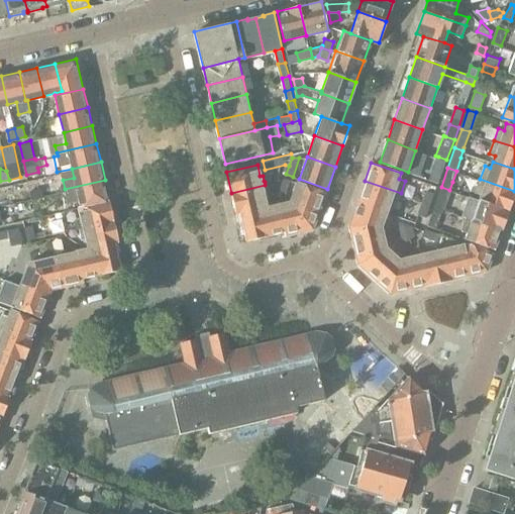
[(279,178),(264,181),(265,182),(265,185),(266,189),(276,186),(279,179),(279,178)]
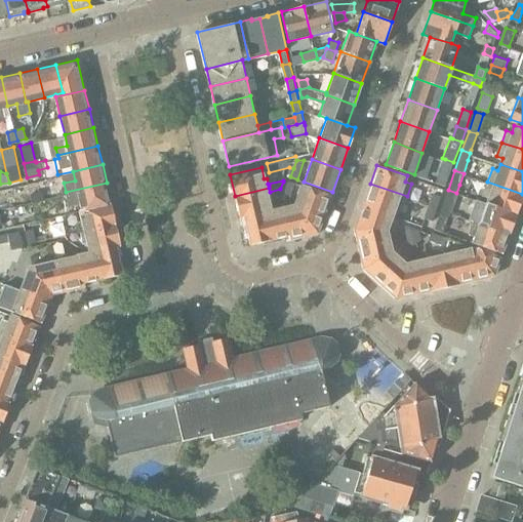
[(288,181),(284,193),(291,195),(295,183),(288,181)]
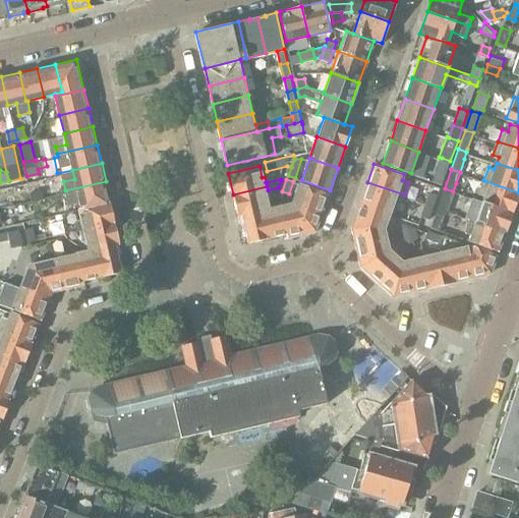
[(518,192),(483,180),(479,193),(484,195),(482,202),(513,211),(518,195),(518,192)]
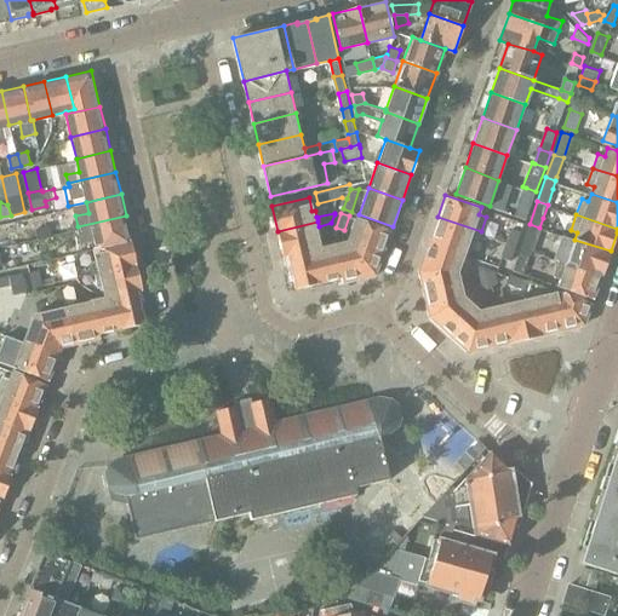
[(126,216),(78,226),(81,242),(95,240),(97,248),(131,240),(126,216)]
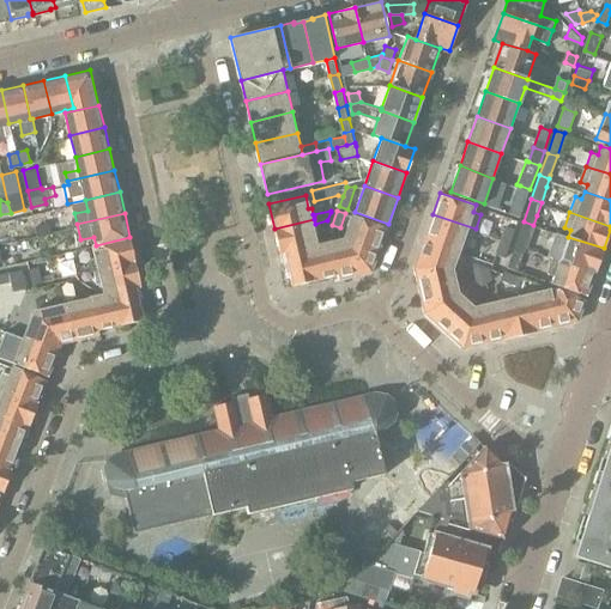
[(425,236),(460,248),(463,242),(471,244),(476,229),(433,214),(425,236)]
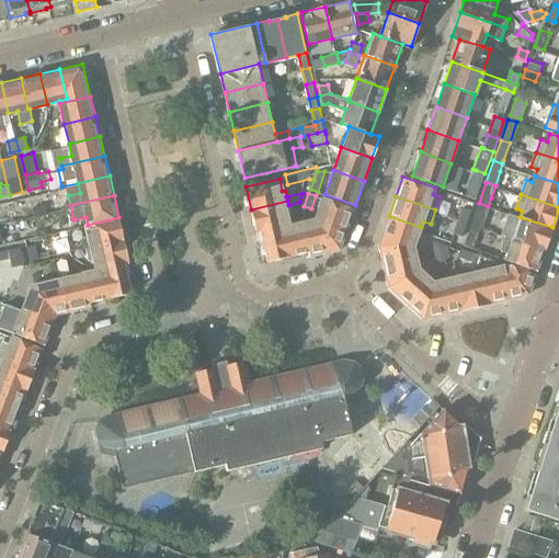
[(322,197),(315,219),(346,230),(354,209),(322,197)]
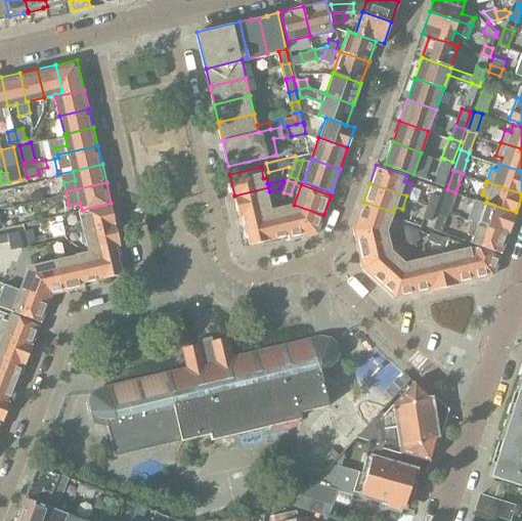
[(432,191),(428,204),(436,207),(442,188),(432,184),(429,190),(432,191)]
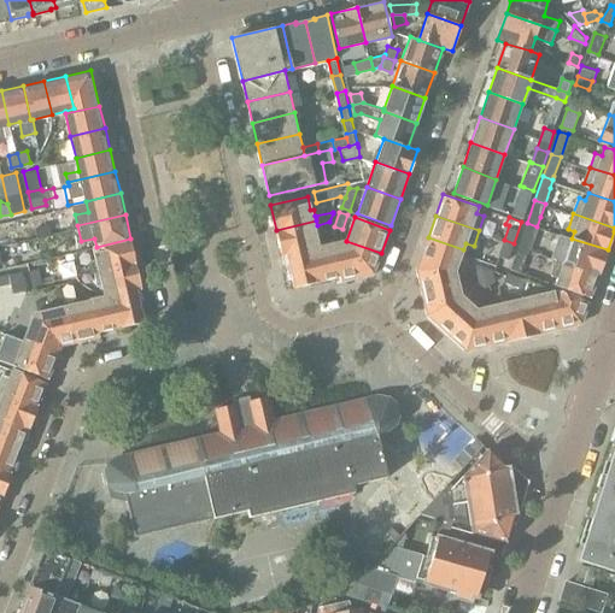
[(276,230),(282,255),(320,247),(316,234),(320,233),(317,225),(316,220),(276,230)]
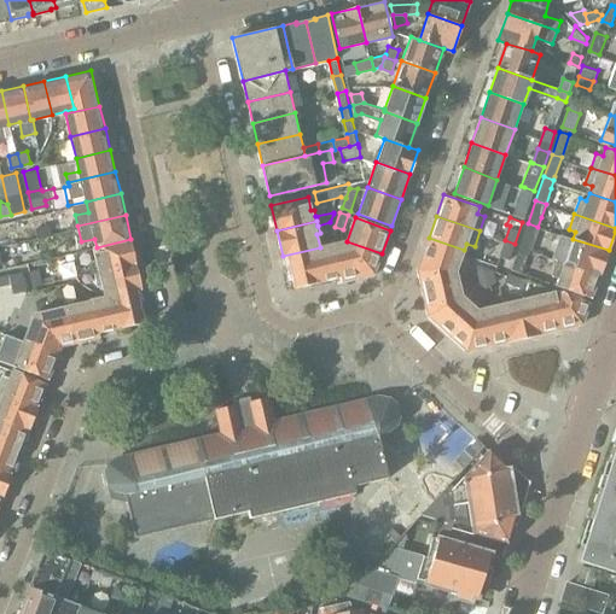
[(530,249),(538,227),(528,223),(521,245),(530,249)]
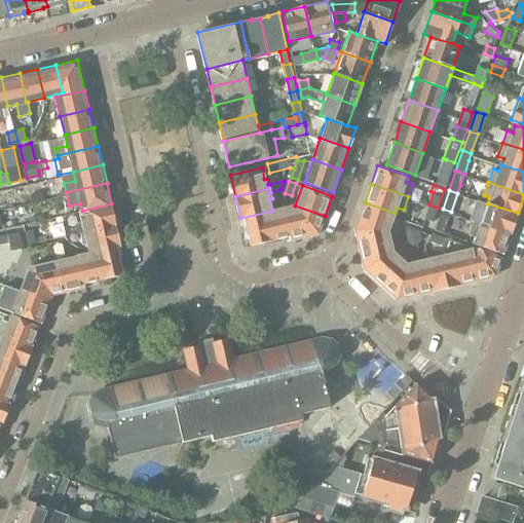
[(30,193),(32,201),(44,198),(42,191),(30,193)]
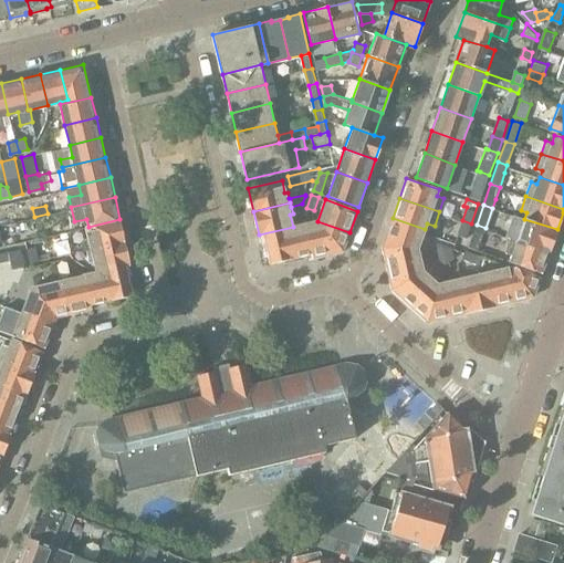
[(387,268),(420,260),(417,249),(425,229),(393,218),(382,247),(387,268)]
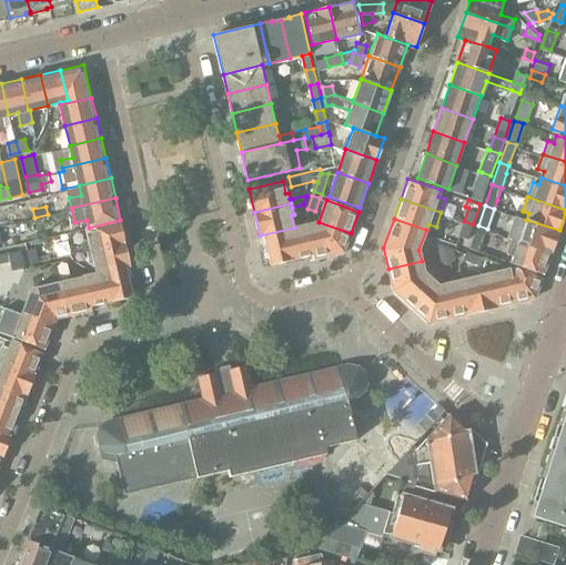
[(120,220),(89,228),(86,228),(88,240),(81,241),(84,252),(125,243),(120,220)]
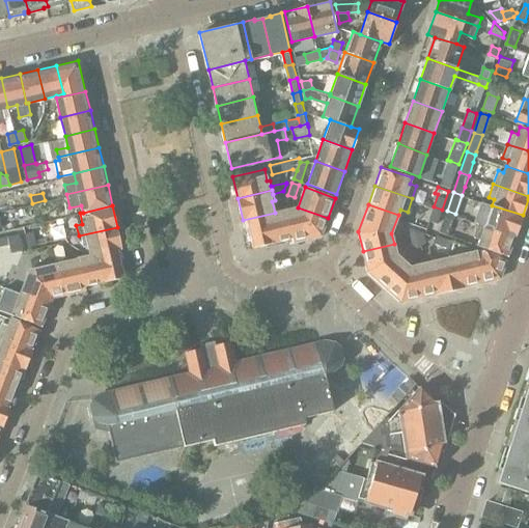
[(483,210),(479,222),(516,235),(523,215),(492,205),(490,212),(483,210)]
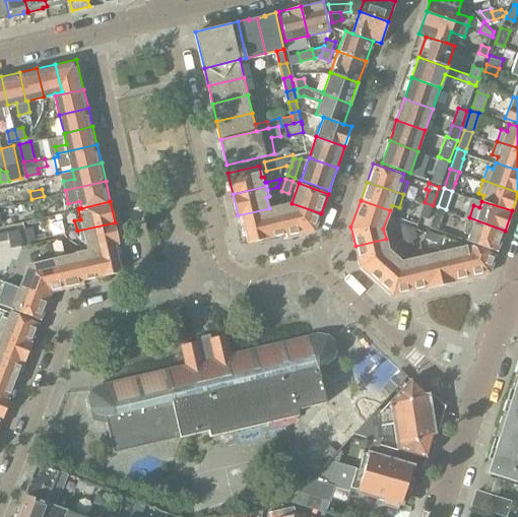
[(428,218),(433,205),(425,202),(421,215),(428,218)]
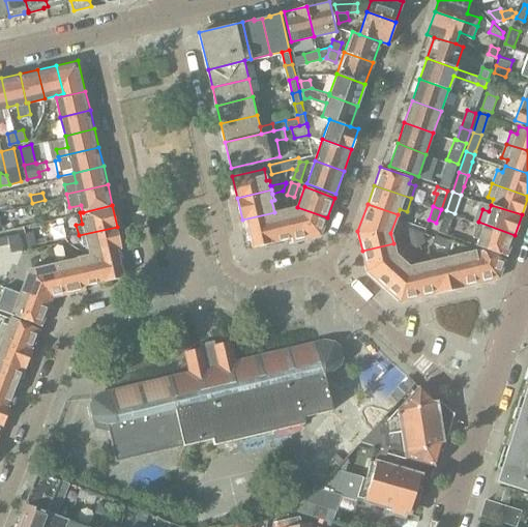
[(297,207),(286,210),(291,237),(292,241),(321,235),(327,217),(297,207)]
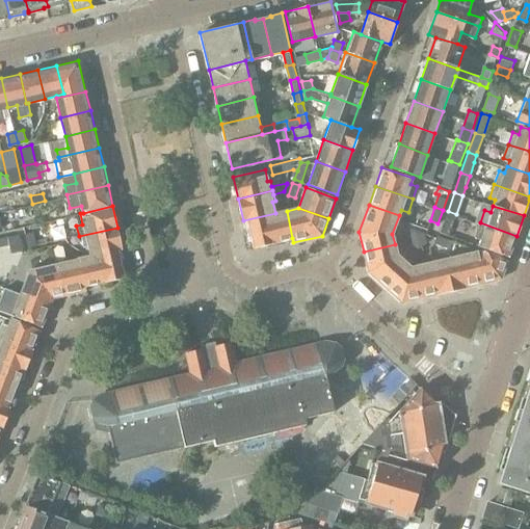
[(292,238),(287,211),(275,213),(243,220),(243,221),(244,220),(246,231),(250,230),(255,247),(292,238)]
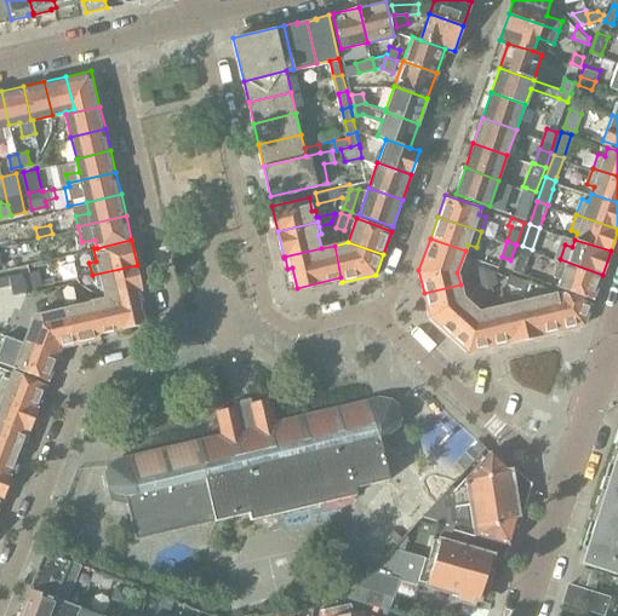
[(524,272),(532,249),(522,246),(514,269),(524,272)]
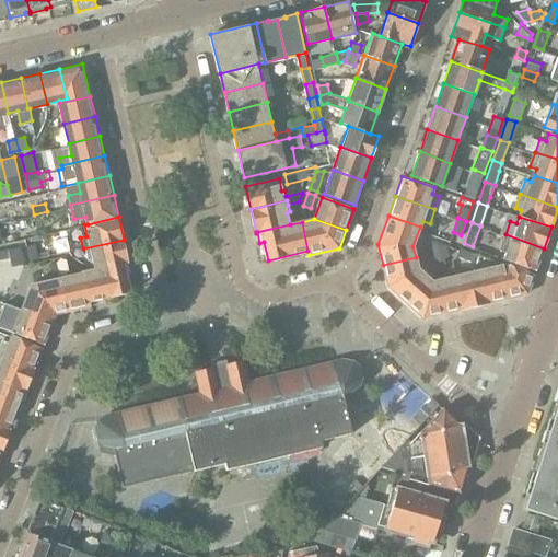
[(544,248),(506,234),(500,248),(507,251),(504,258),(536,269),(544,248)]
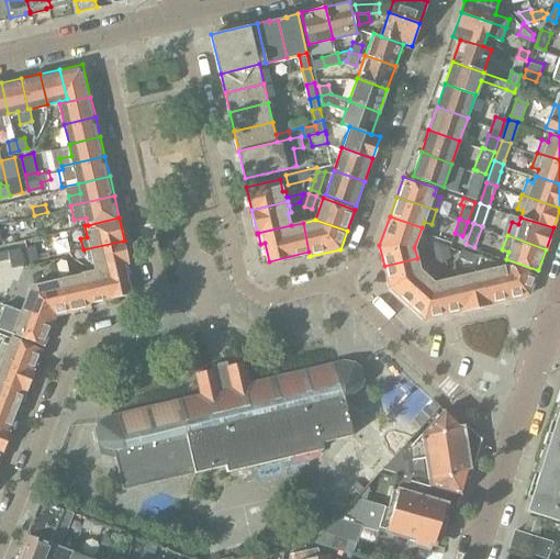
[(124,241),(84,249),(86,260),(92,259),(94,270),(130,263),(124,241)]
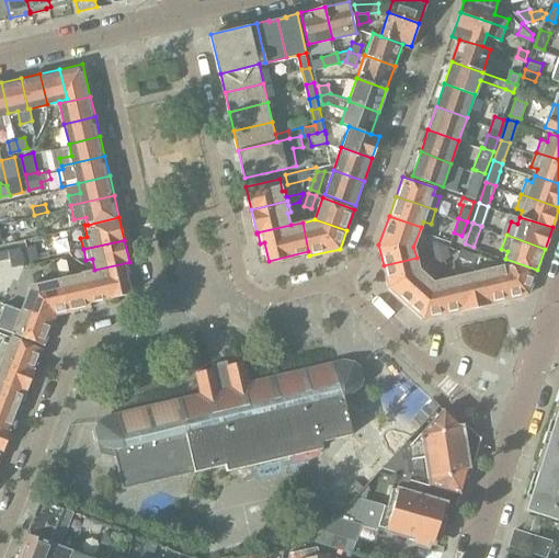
[(447,246),(434,241),(426,252),(440,265),(451,258),(447,246)]
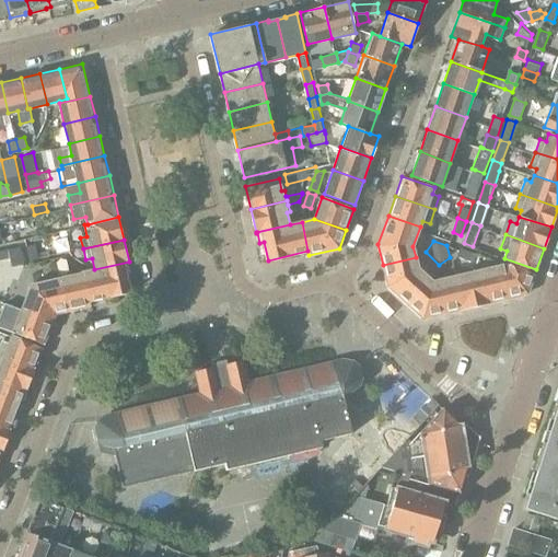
[(31,259),(39,257),(36,244),(27,245),(31,259)]
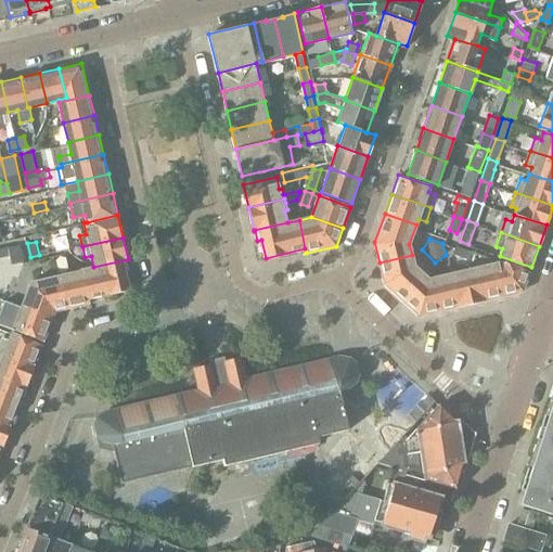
[(13,264),(24,261),(20,244),(10,246),(11,254),(13,264)]
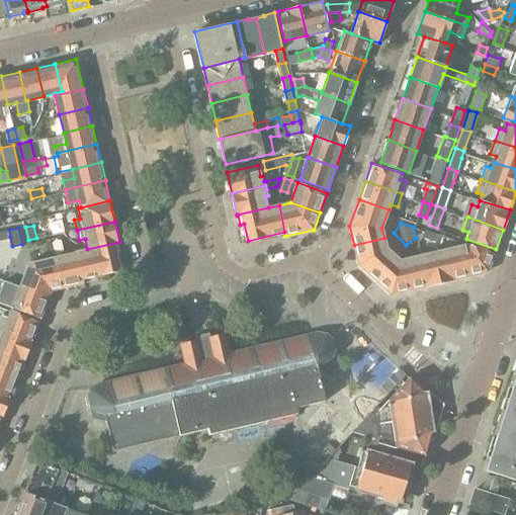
[(426,229),(425,232),(423,237),(441,243),(444,235),(426,229)]
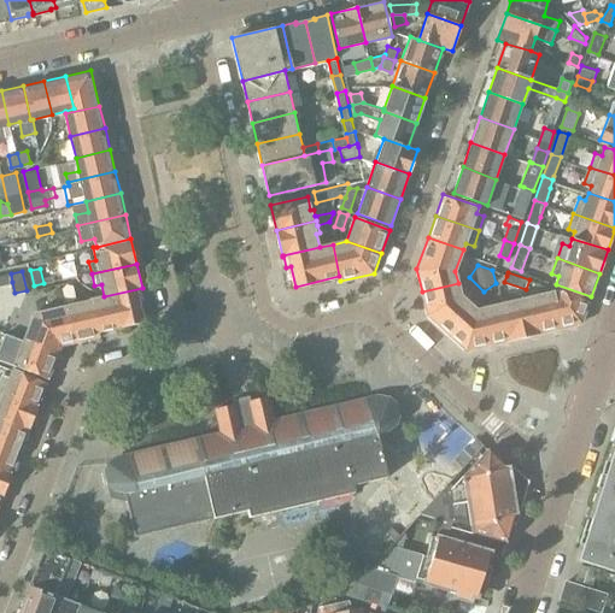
[(0,284),(12,282),(11,273),(0,275),(0,284)]
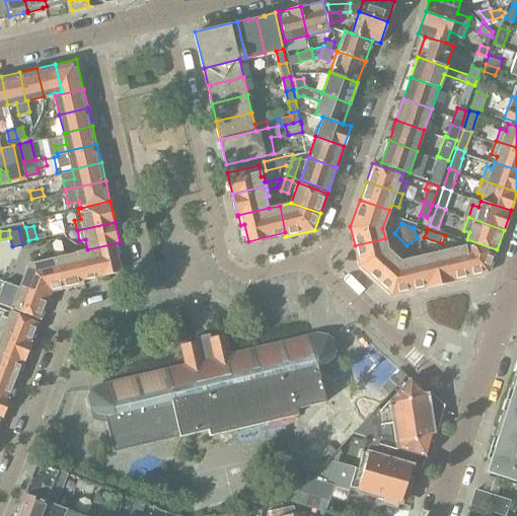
[(378,283),(400,260),(387,247),(385,238),(355,245),(359,265),(378,283)]
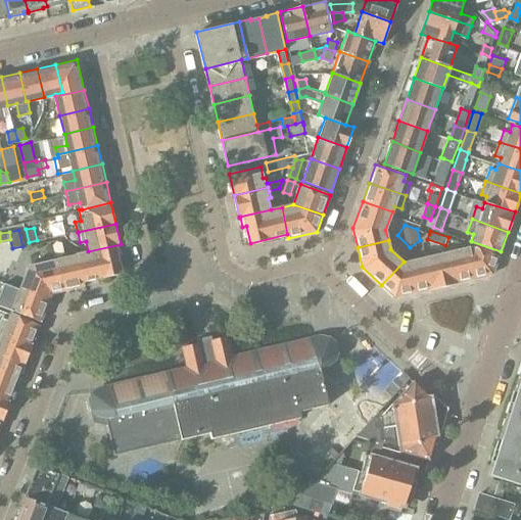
[(121,244),(88,251),(78,253),(78,254),(85,281),(123,273),(119,254),(123,253),(121,244)]
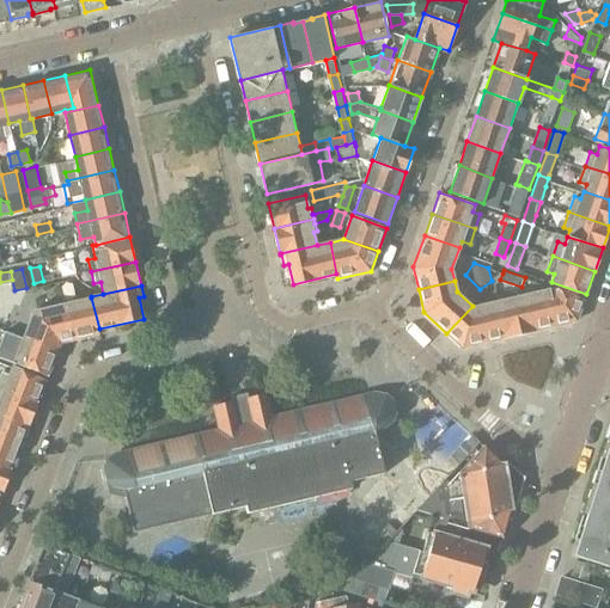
[(578,320),(585,299),(549,287),(548,292),(524,298),(532,331),(578,320)]
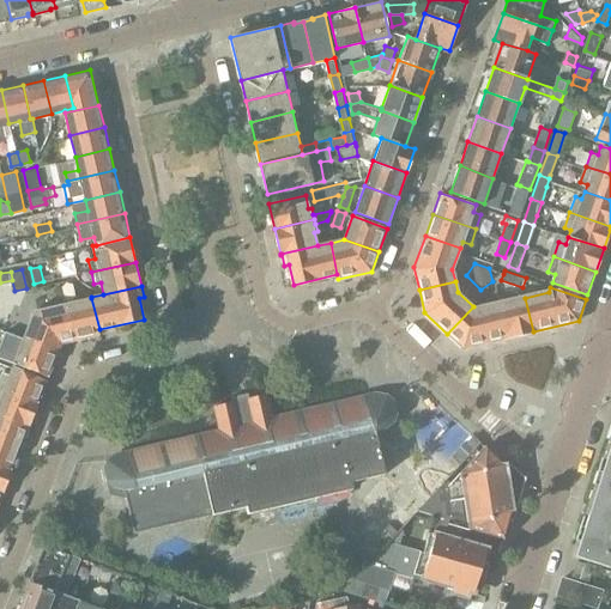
[(100,329),(91,298),(61,305),(70,342),(101,335),(100,329)]
